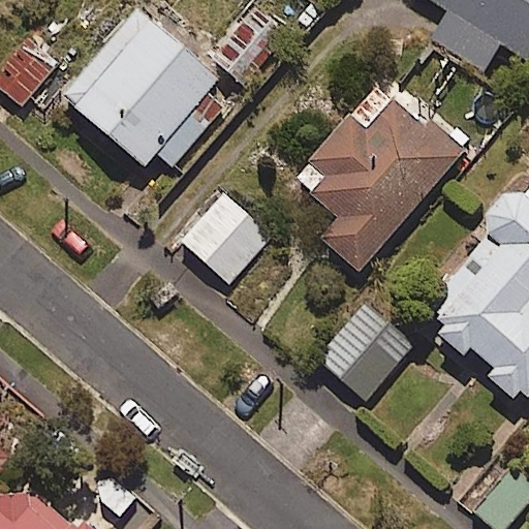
[(528,0),(425,0),(446,12),(431,39),(483,70),(498,43),(526,60),(528,55),(528,0)]
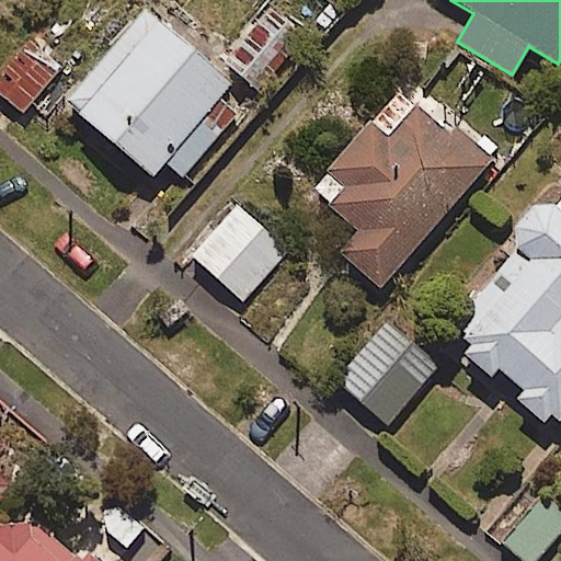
[(231,80),(140,7),(60,105),(150,178),(162,162),(183,179),(226,125),(207,111),(231,80)]
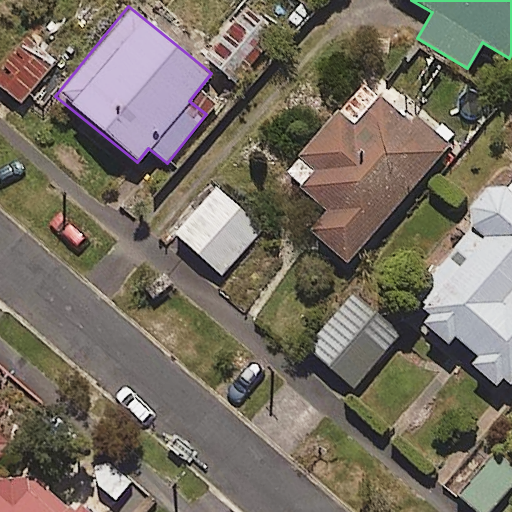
[(49,66),(19,45),(0,71),(0,87),(22,103),(49,66)]
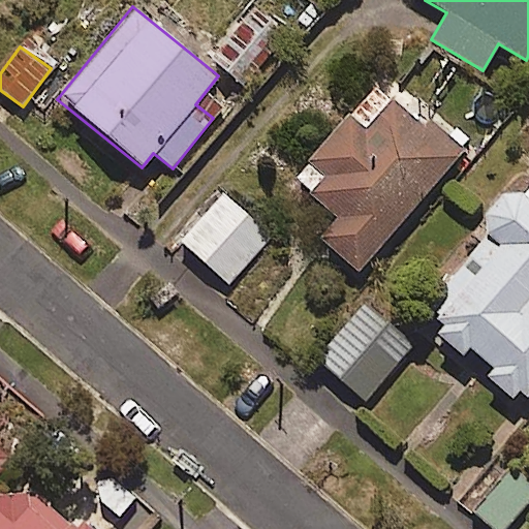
[(460,152),(375,80),(289,179),(335,218),(317,239),(356,272),(460,152)]
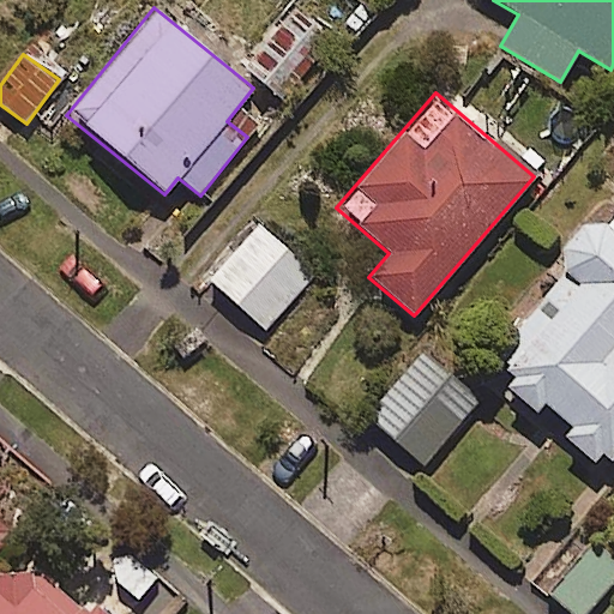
[(543,405),(569,426),(560,437),(593,463),(601,452),(613,463),(613,461),(613,214),(602,228),(589,217),(554,258),(564,265),(487,359),(510,377),(498,391),(531,420),(543,405)]
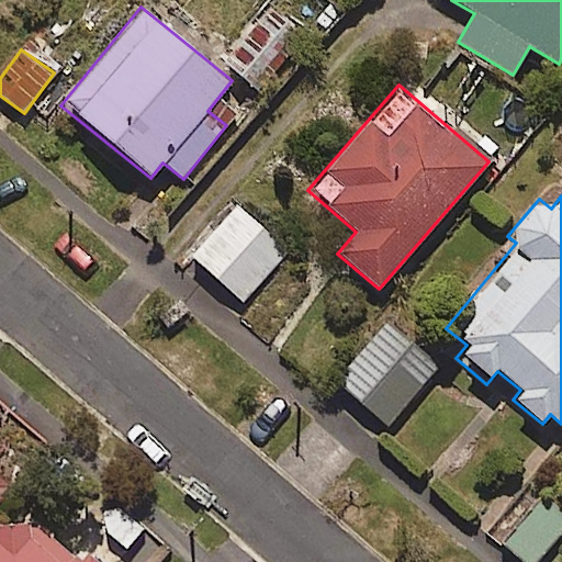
[(285,251),(236,206),(191,257),(240,301),(285,251)]
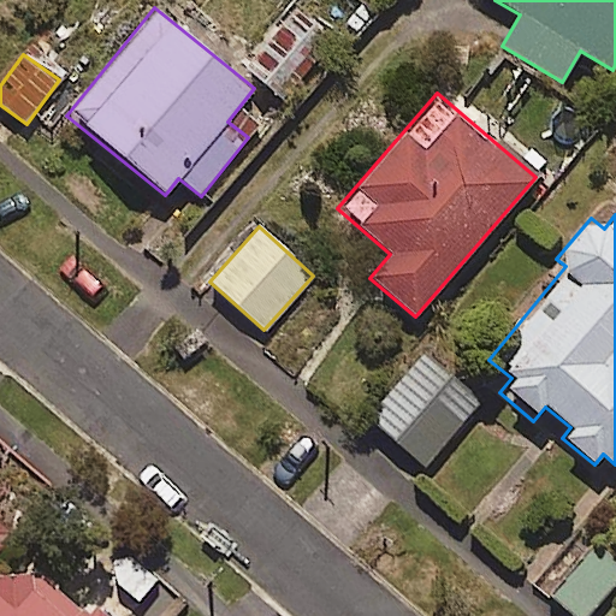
[(481,400),(425,351),(368,419),(425,467),(481,400)]
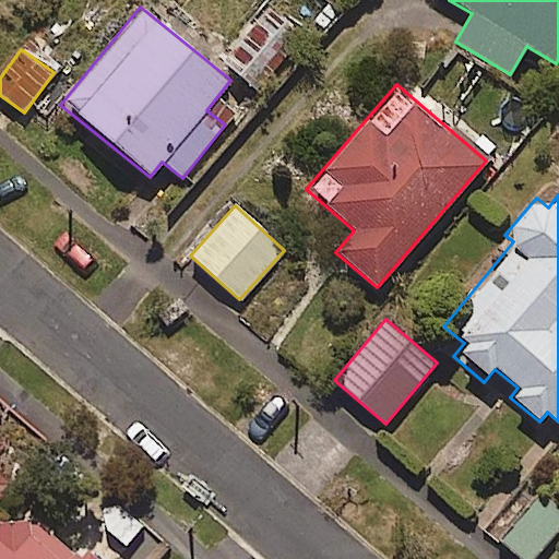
[(0,499),(12,485),(0,474),(0,499)]
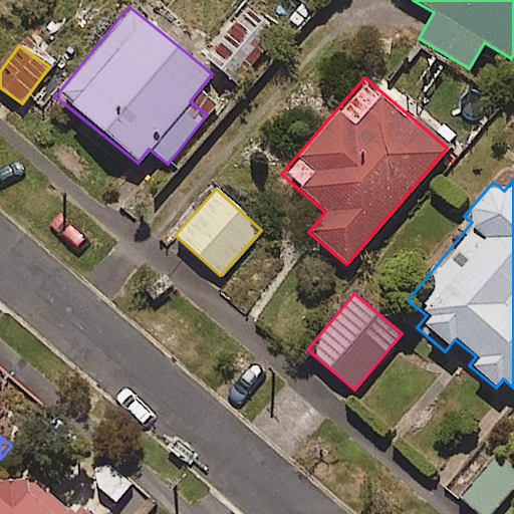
[(489,513),(513,486),(513,473),(496,457),(460,497),(479,513),(489,513)]
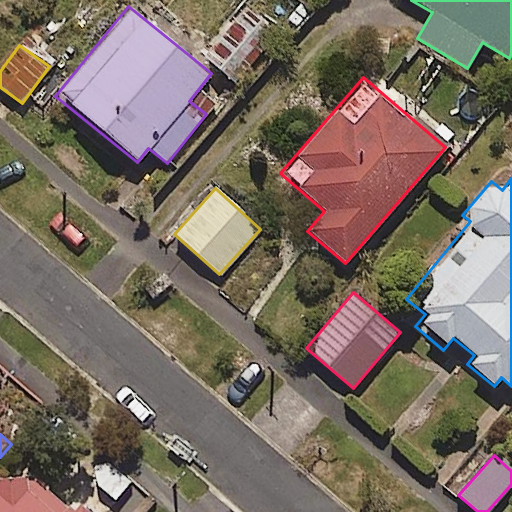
[(81,511),(39,474),(0,471),(0,511),(81,511)]
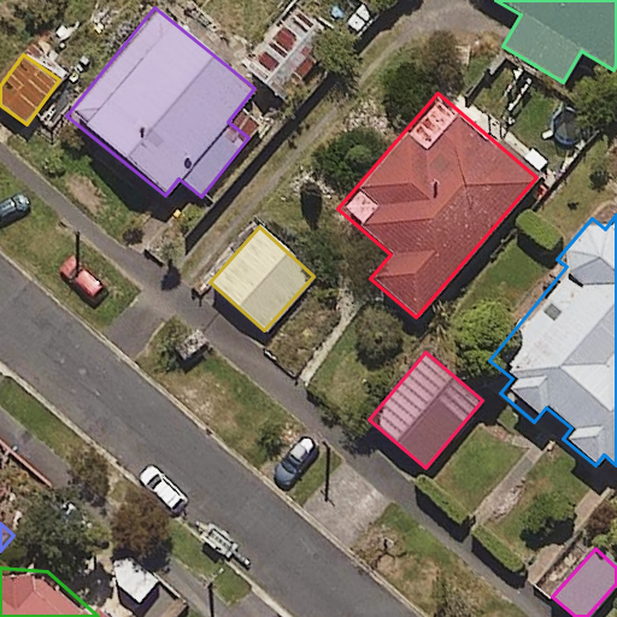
All buildings are outlined.
